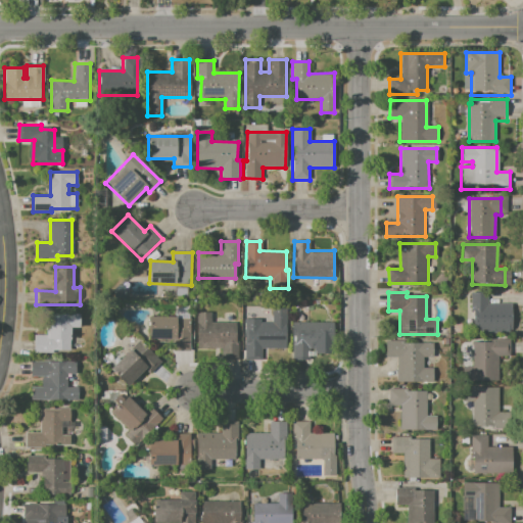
[(471,292),(486,292),(487,301),(513,301),(513,328),(471,329),(471,292)]
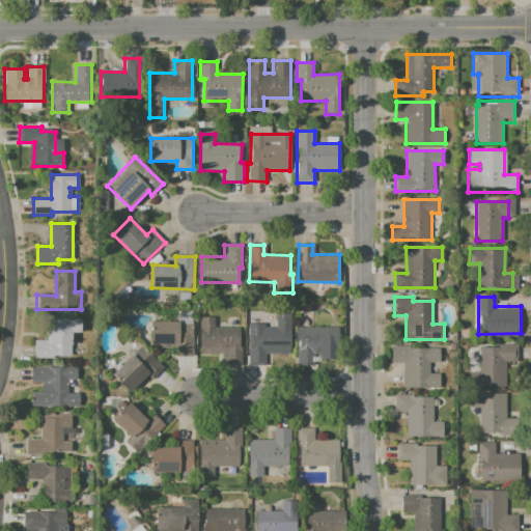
[(150,322),(176,322),(176,309),(192,309),(192,324),(196,324),(196,346),(192,346),(192,356),(175,356),(175,345),(149,345),(150,322)]
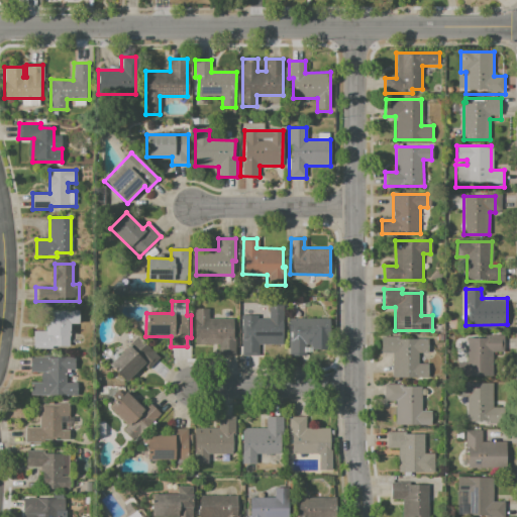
[(195,308),(209,308),(209,318),(235,318),(234,336),(237,336),(236,355),(218,355),(218,344),(195,344),(195,308)]
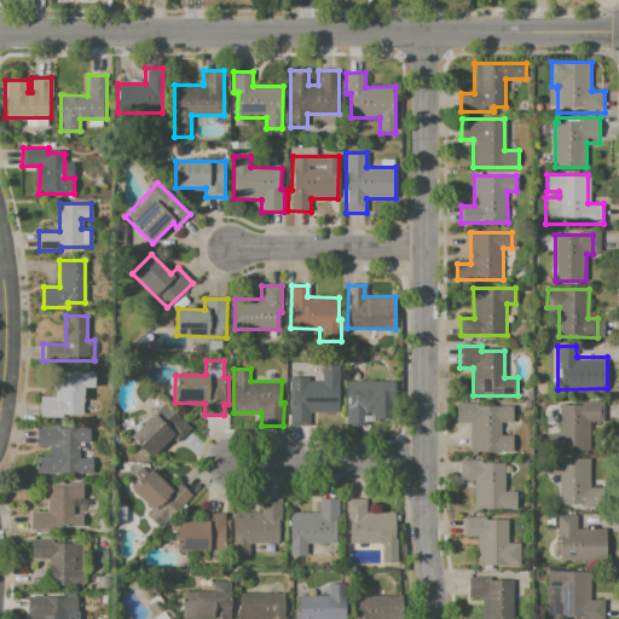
[(293,381),(322,381),(322,369),(339,369),(339,412),(310,412),(310,426),(289,426),(289,403),(293,403),(293,381)]
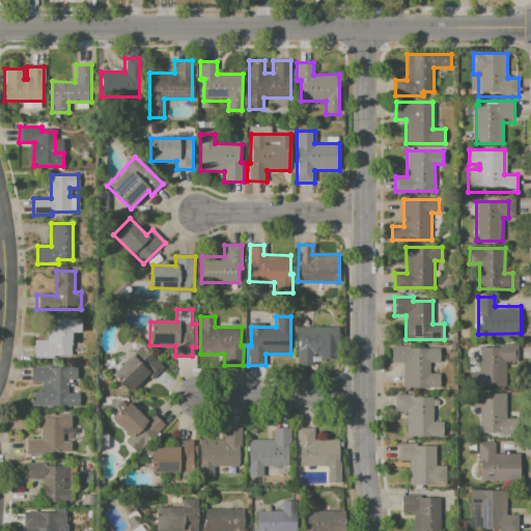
[(49,318),(81,319),(81,333),(71,333),(71,356),(54,355),(54,359),(33,359),(34,340),(49,341),(49,318)]
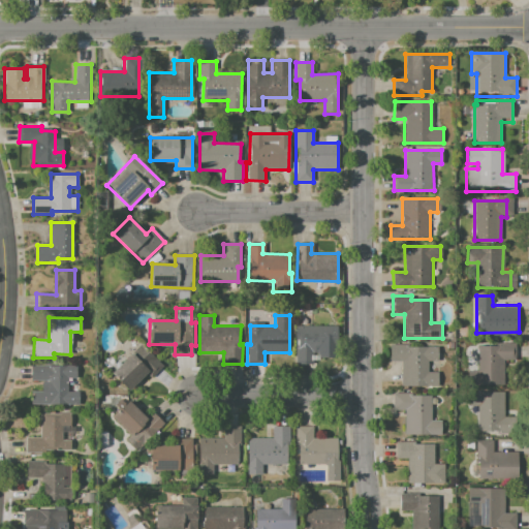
[(298,324),(335,325),(334,359),(318,358),(318,352),(311,352),(311,363),(297,363),(298,324)]
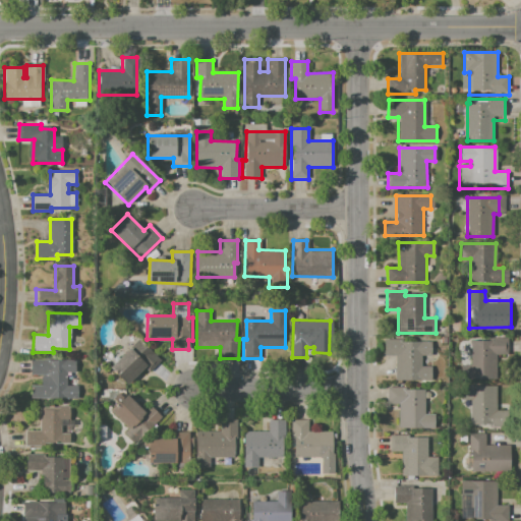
[(138,338),(160,360),(150,371),(146,367),(127,386),(109,367),(138,338)]
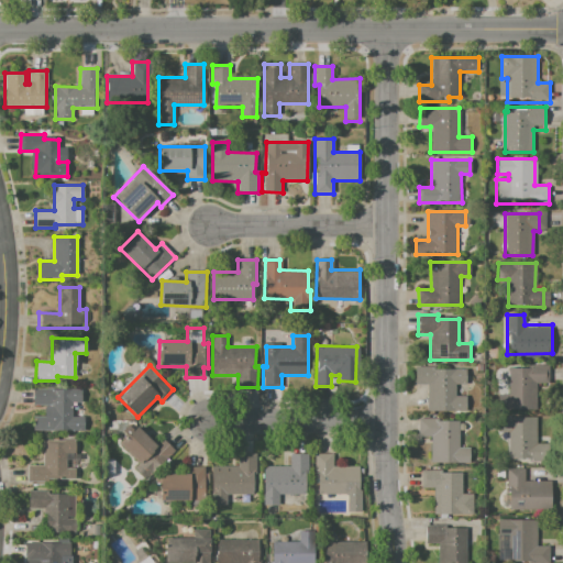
[(416,365),(432,365),(432,370),(466,370),(466,385),(456,385),(456,396),(465,396),(465,410),(428,410),(428,384),(416,384),(416,365)]
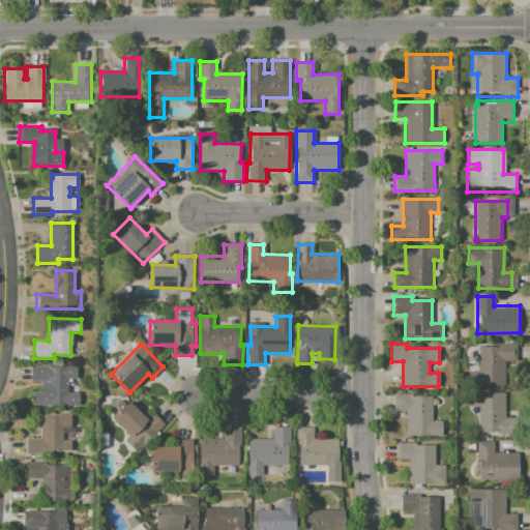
[(478,346),(516,346),(516,364),(503,364),(503,385),(469,385),(469,372),(478,372),(478,346)]
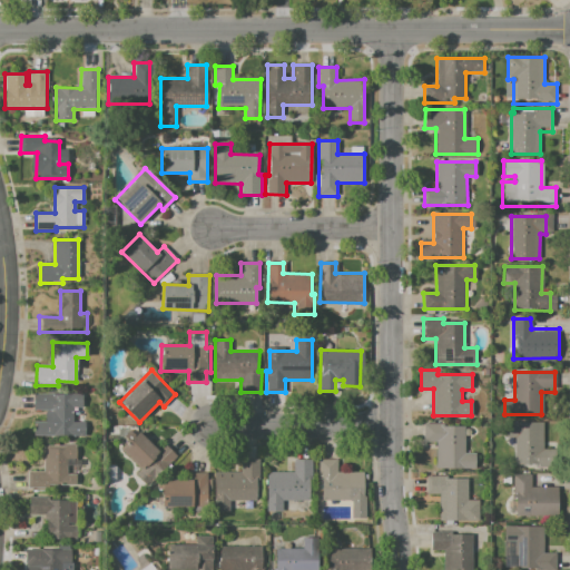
[(32,393),(82,393),(82,408),(72,408),(72,422),(85,422),(85,438),(33,438),(33,422),(45,422),(45,411),(32,411),(32,393)]
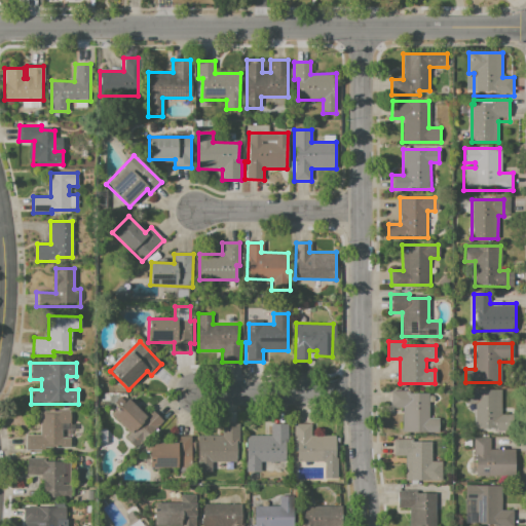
[(468,388),(500,389),(499,416),(508,416),(508,430),(475,429),(476,405),(468,405),(468,388)]
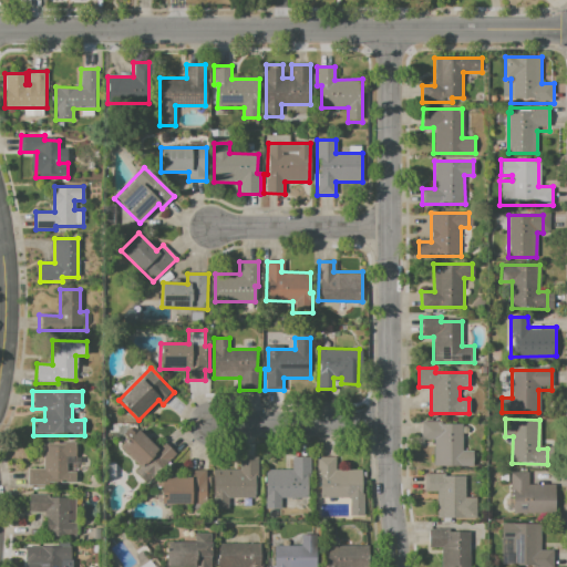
[(422,421),(442,421),(442,424),(462,424),(462,450),(474,450),(474,466),(434,466),(434,440),(422,440),(422,421)]
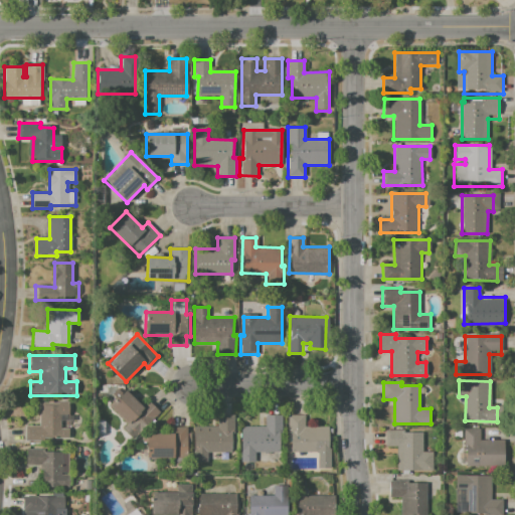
[(126,390),(142,406),(148,400),(160,412),(139,435),(110,406),(126,390)]
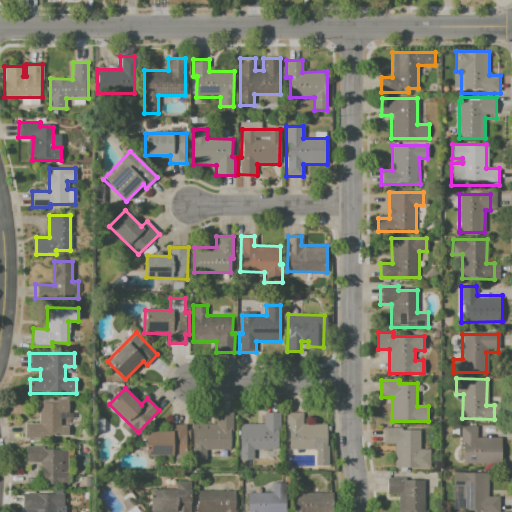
[(38,400),(68,399),(68,412),(59,412),(60,424),(68,424),(68,437),(24,438),(24,423),(39,423),(38,400)]
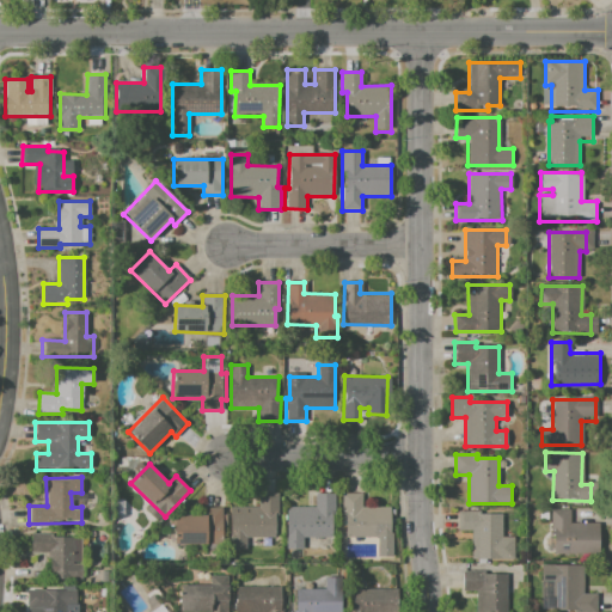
[(230,507),(258,507),(258,494),(277,493),(277,516),(274,516),(274,538),(246,538),(246,550),(231,550),(230,507)]
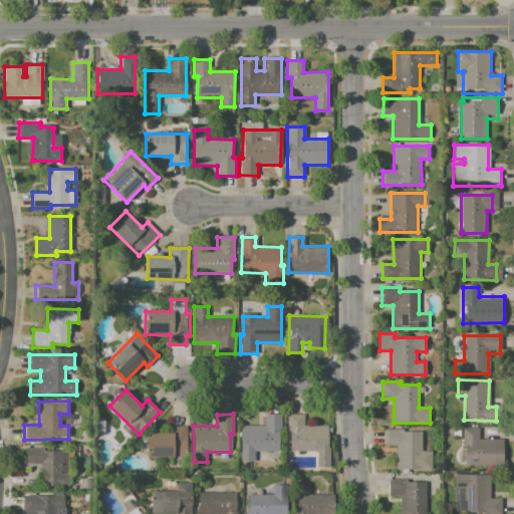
[(241,425),(264,426),(264,414),(280,414),(280,451),(254,450),(254,461),(241,461),(241,425)]
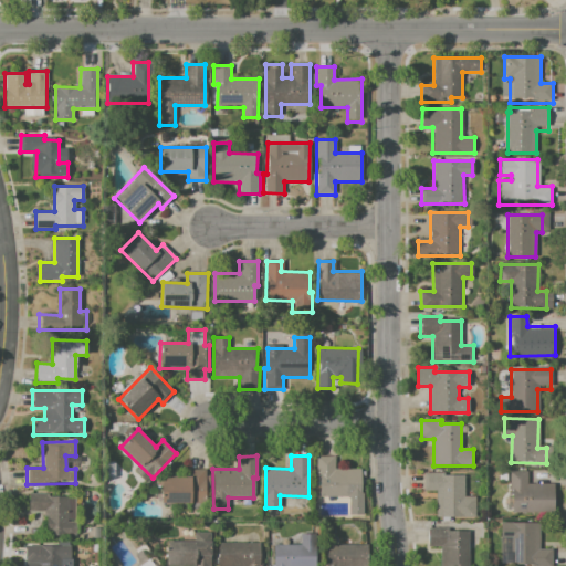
[(316,456),(335,456),(335,469),(364,469),(363,515),(347,515),(347,496),(320,495),(320,478),(316,478),(316,456)]
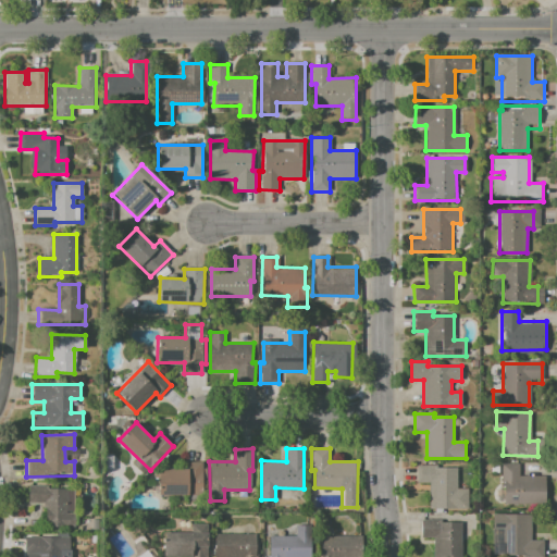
[(161,469),(184,470),(184,461),(202,462),(201,496),(160,495),(161,469)]
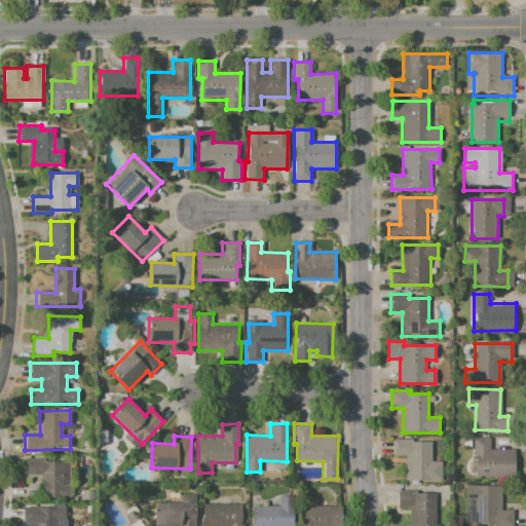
[(473,437),(491,437),(491,450),(514,450),(514,476),(476,476),(476,456),(473,456),(473,437)]
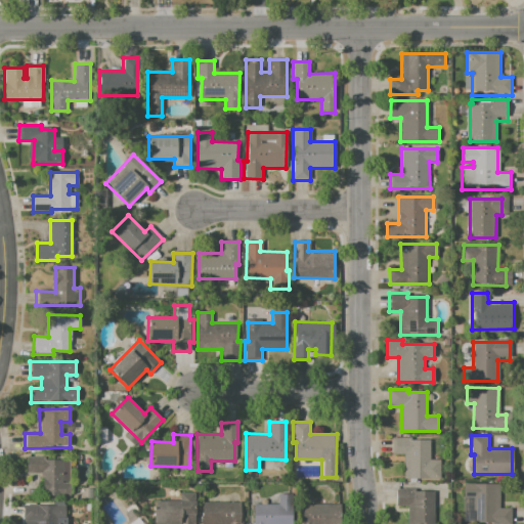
[(391,437),(409,437),(409,440),(429,440),(429,464),(440,464),(440,479),(402,479),(402,454),(391,454),(391,437)]
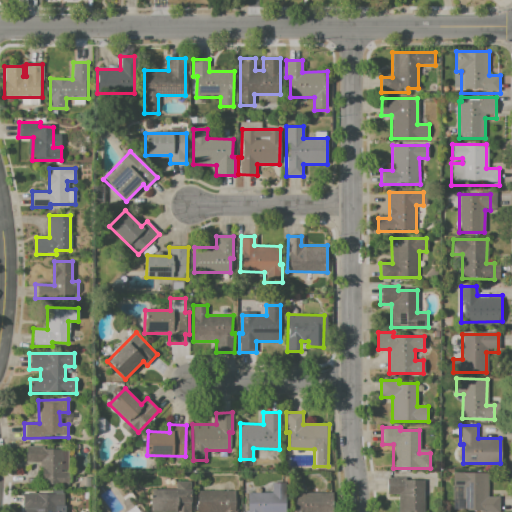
[(26,446),(43,446),(43,449),(61,449),(61,472),(68,472),(68,487),(40,487),(41,463),(26,463),(26,446)]
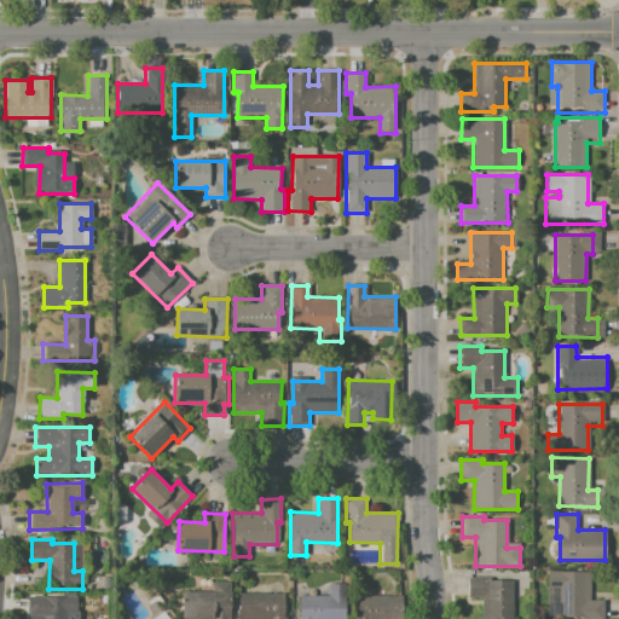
[(548,571),(590,571),(590,600),(605,600),(605,618),(560,618),(560,589),(548,589),(548,571)]
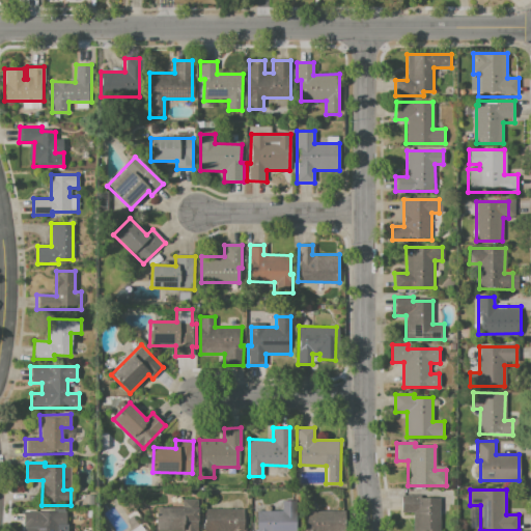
[(401,495),(418,494),(418,498),(440,498),(440,530),(413,530),(413,513),(401,513),(401,495)]
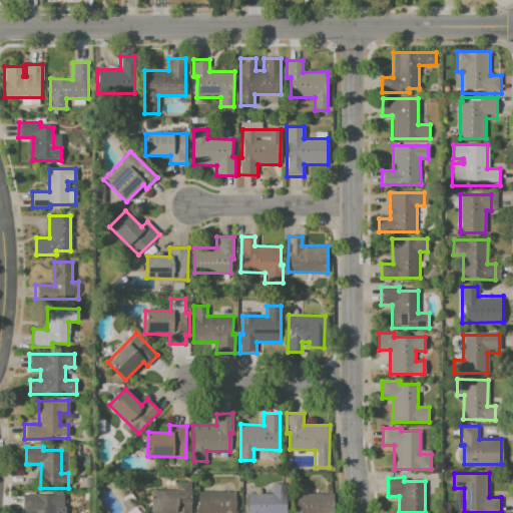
[(176,482),(190,482),(189,512),(153,512),(154,491),(176,491),(176,482)]
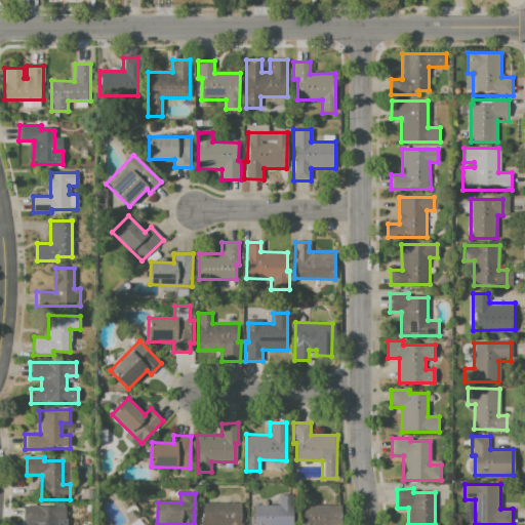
[(280,495),(293,495),(293,524),(251,524),(254,524),(255,506),(279,507),(280,495)]
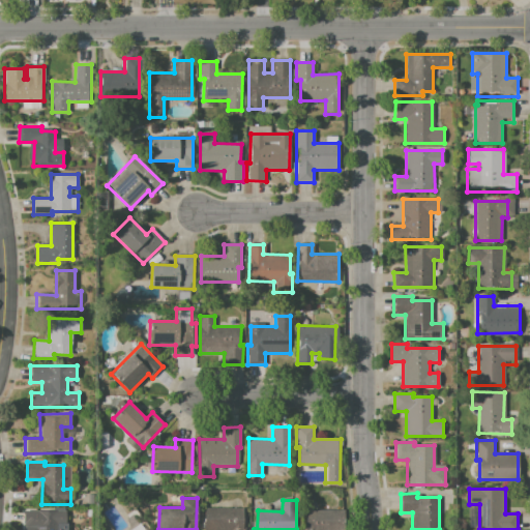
[(205,529),(206,507),(243,508),(243,529),(245,529),(205,529)]
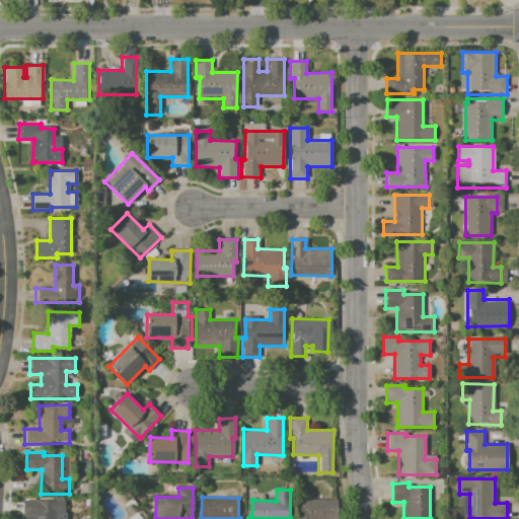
[(299,499),(337,499),(336,518),(295,518),(299,518),(299,499)]
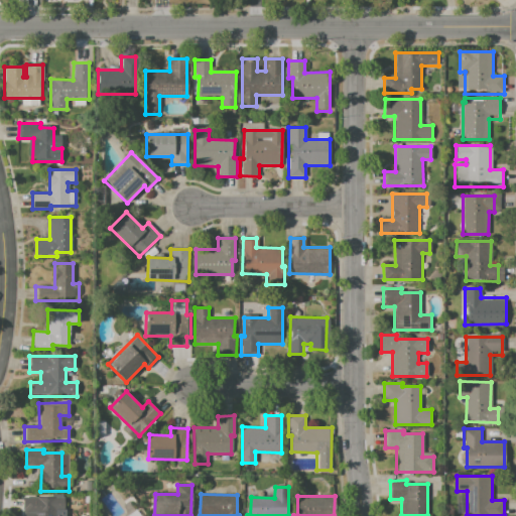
[(33,515),(33,497),(62,498),(62,509),(55,509),(55,515),(33,515)]
